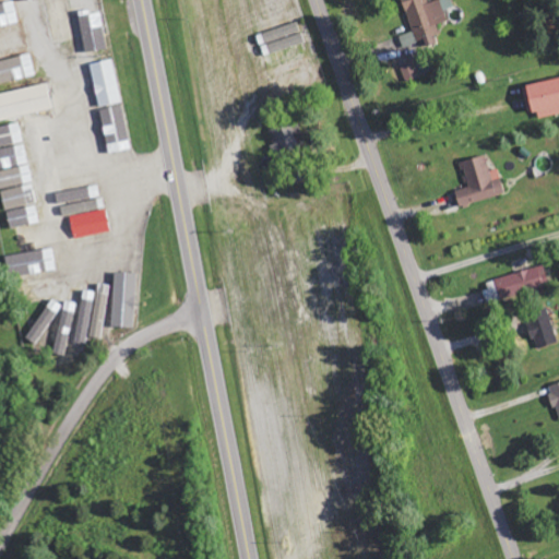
[(43,0),(51,46),(74,42),(66,0),(43,0)]
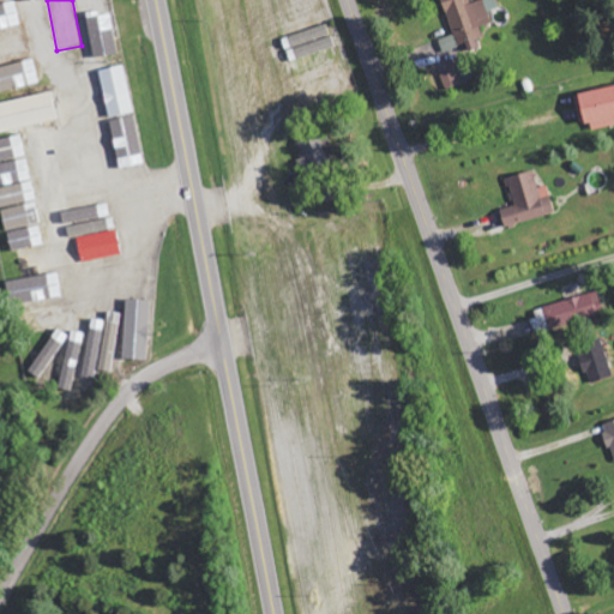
[(495,0),(481,0),(471,2),(470,0),(444,0),(462,53),(479,48),(476,40),(483,37),(481,28),(492,24),(487,12),(499,8),(495,0)]
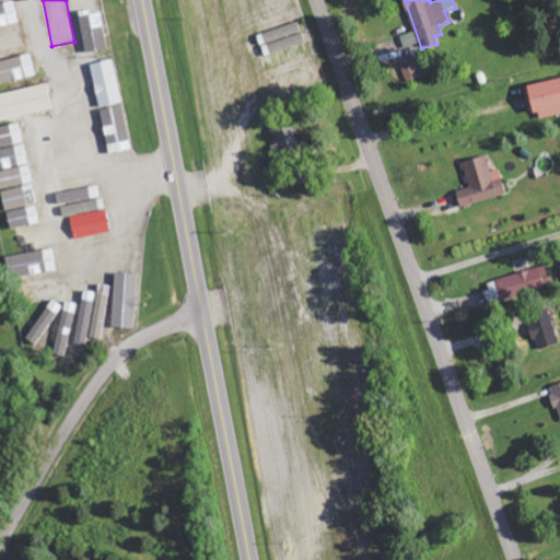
[(0,58),(27,51),(22,28),(0,34),(0,58)]
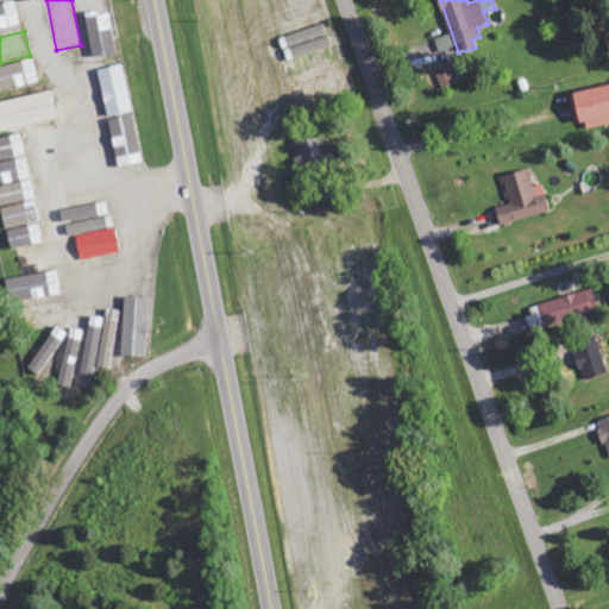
[(0,92),(39,82),(33,58),(0,67),(0,92)]
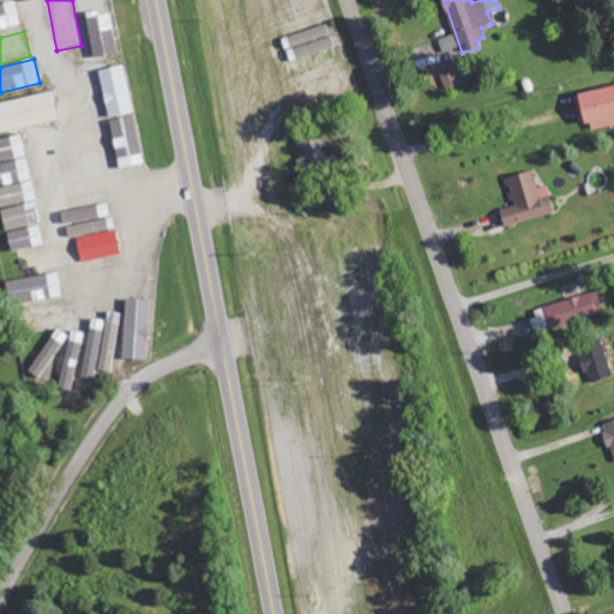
[(473,79),(465,62),(440,74),(447,91),(473,79)]
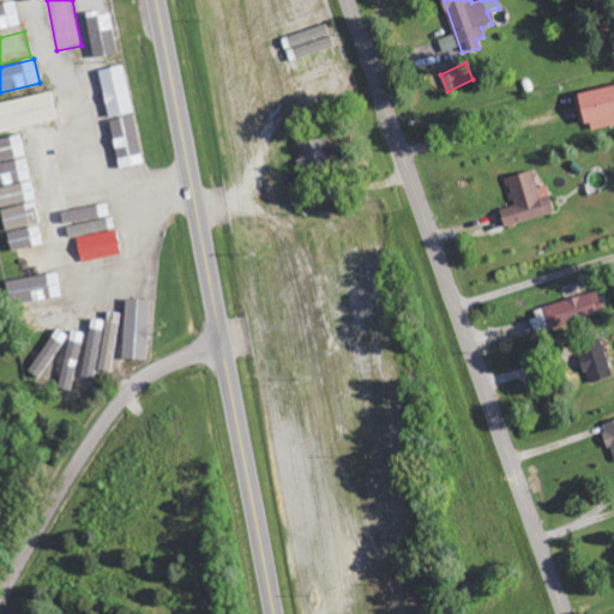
[(106,120),(130,116),(125,70),(101,72),(106,120)]
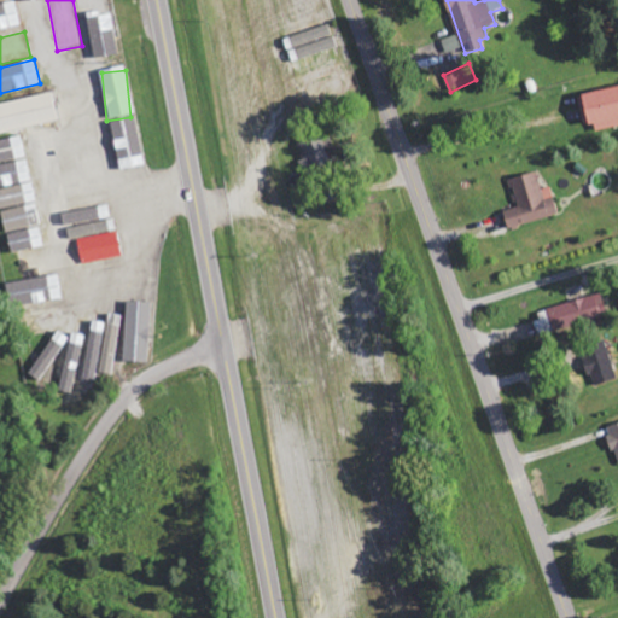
[(617,126),(617,86),(583,94),(592,133),(617,126)]
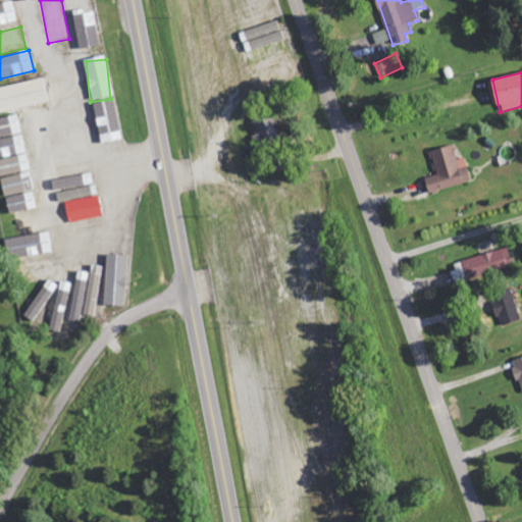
[(0,87),(0,112),(49,103),(44,80),(0,87)]
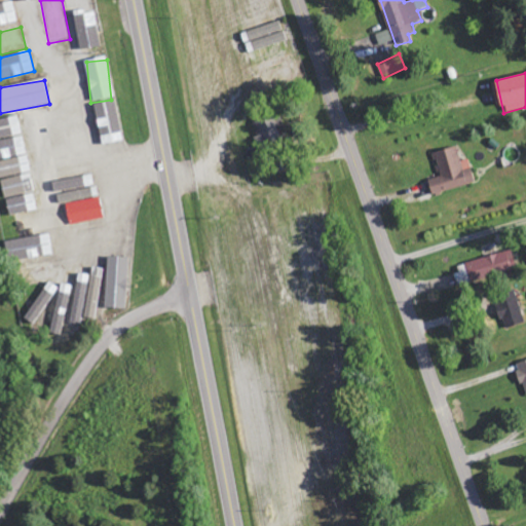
[(104,142),(122,138),(114,100),(96,104),(104,142)]
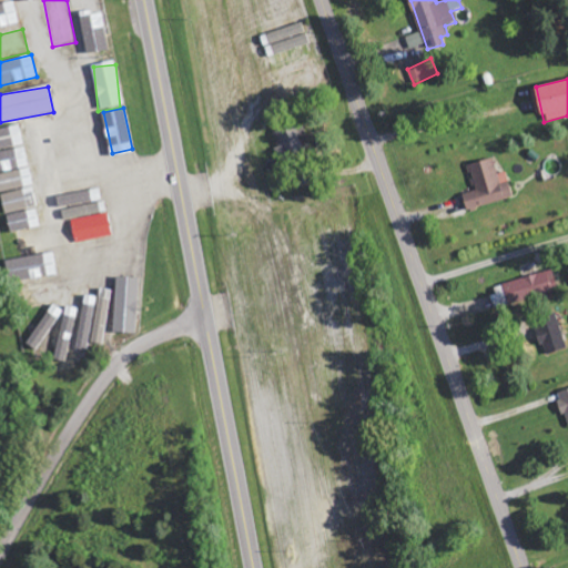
[(0,129),(0,150),(26,144),(21,124),(0,129)]
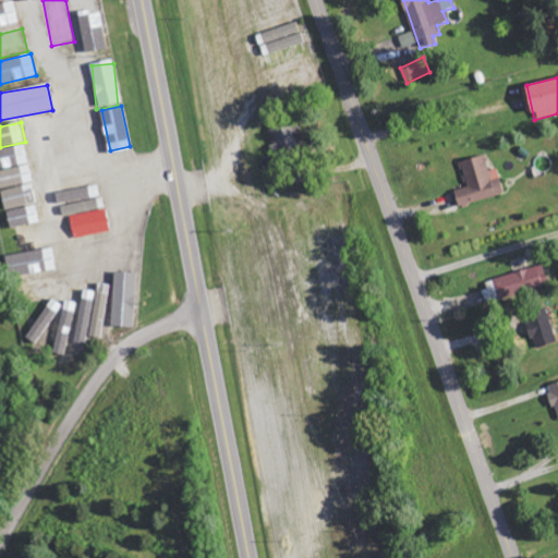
[(268,130),(274,154),(305,146),(300,122),(268,130)]
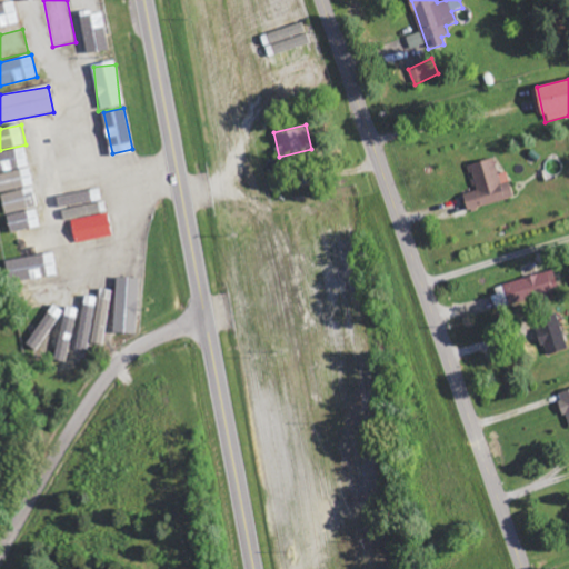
[(0,171),(30,169),(28,148),(0,150),(0,171)]
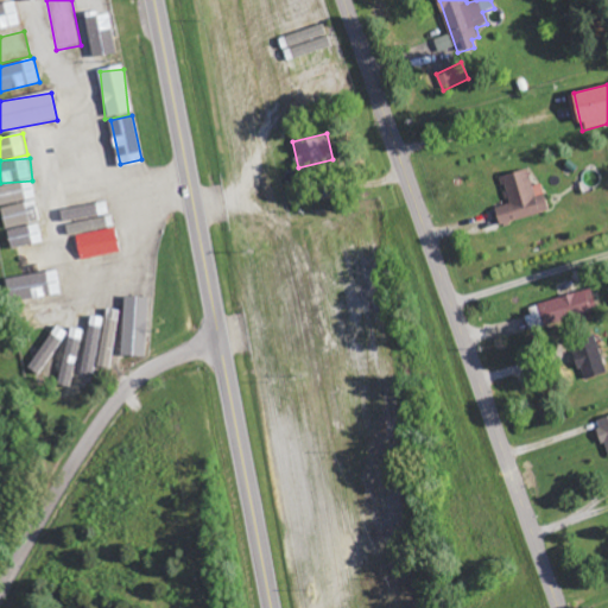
[(500,226),(550,211),(542,184),(533,187),(529,169),(502,177),(510,204),(495,208),(500,226)]
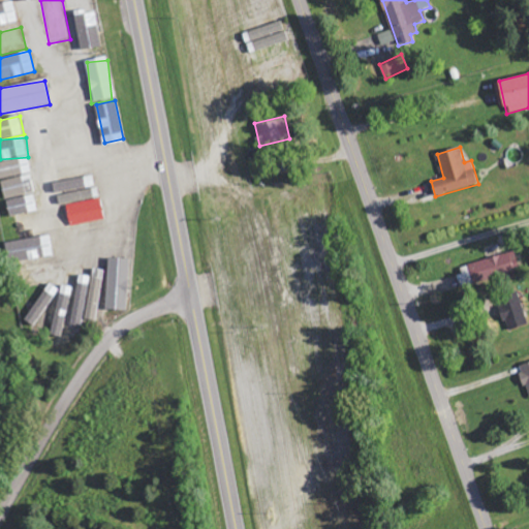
[(0,177),(31,174),(29,157),(0,160),(0,177)]
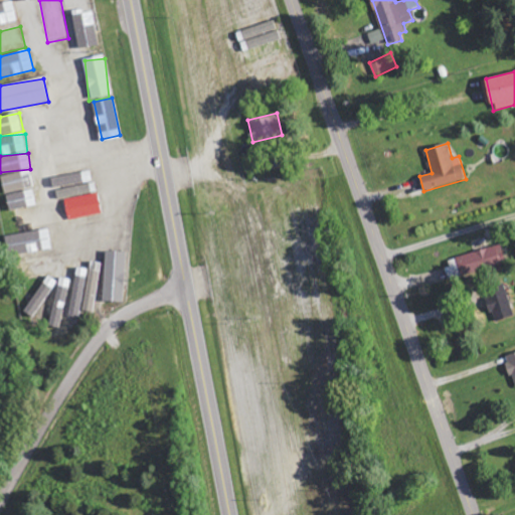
[(38,188),(33,171),(2,179),(7,196),(38,188)]
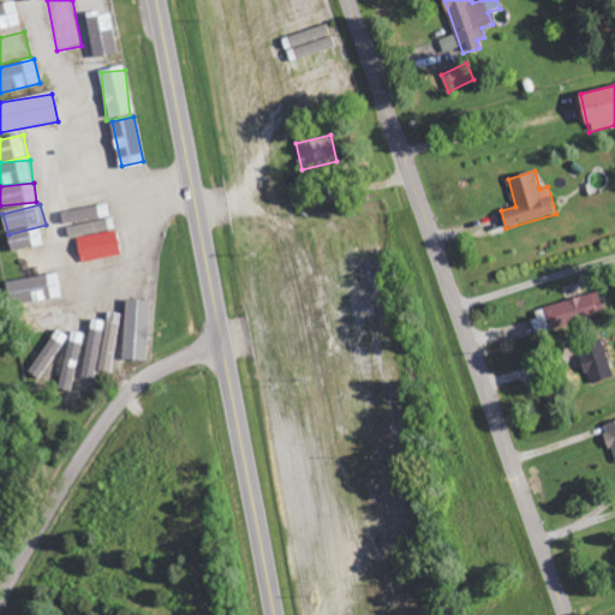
[(70,236),(114,227),(113,215),(107,215),(106,204),(71,210),(72,222),(67,224),(70,236)]
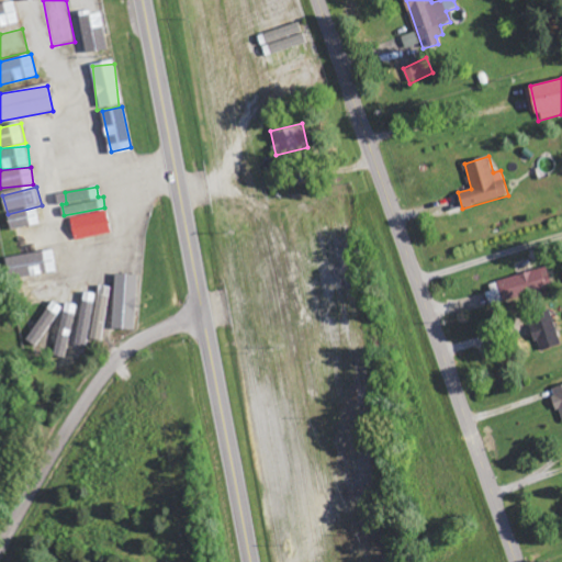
[(7,217),(11,234),(40,226),(35,210),(7,217)]
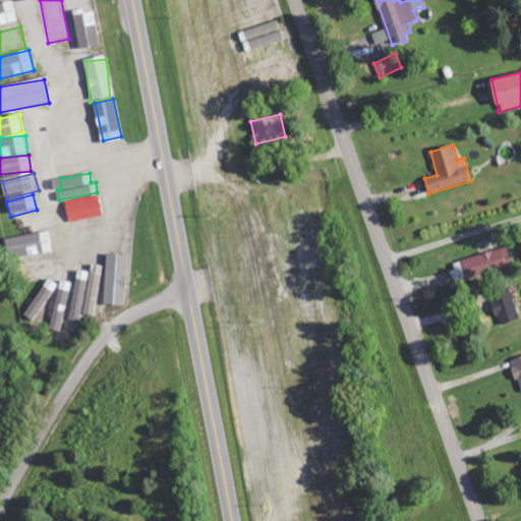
[(104,216),(100,195),(66,203),(71,223),(104,216)]
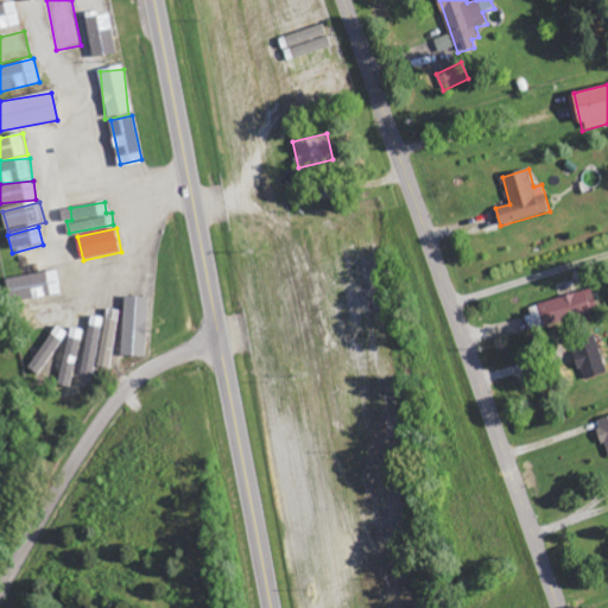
[(58,296),(54,272),(11,280),(16,305),(58,296)]
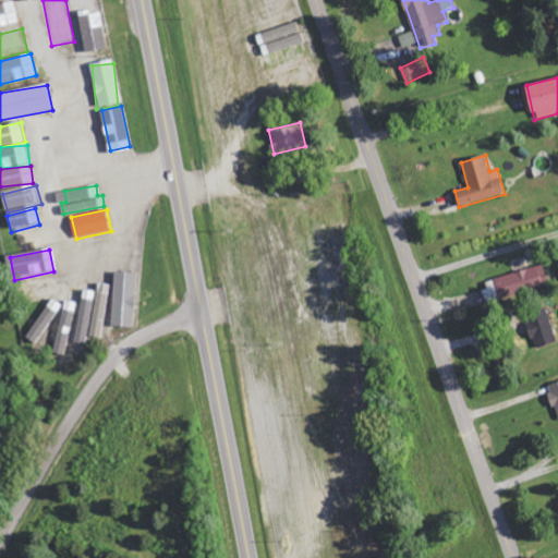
[(130,273),(138,273),(138,262),(141,262),(141,251),(131,251),(130,273)]
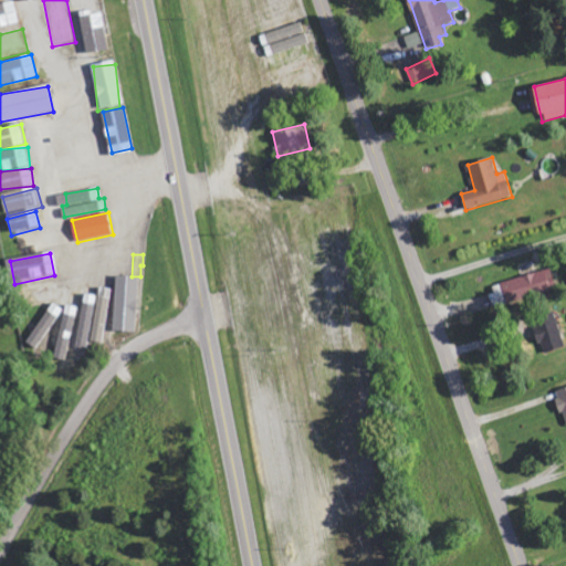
[(556,289),(551,269),(489,286),(494,306),(556,289)]
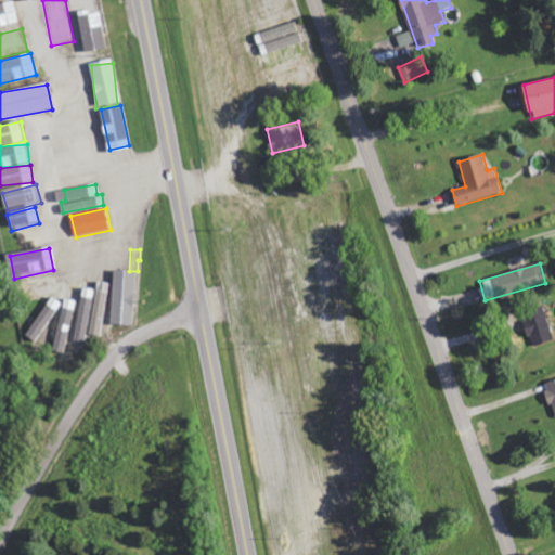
[(57,295),(55,275),(22,280),(24,300),(57,295)]
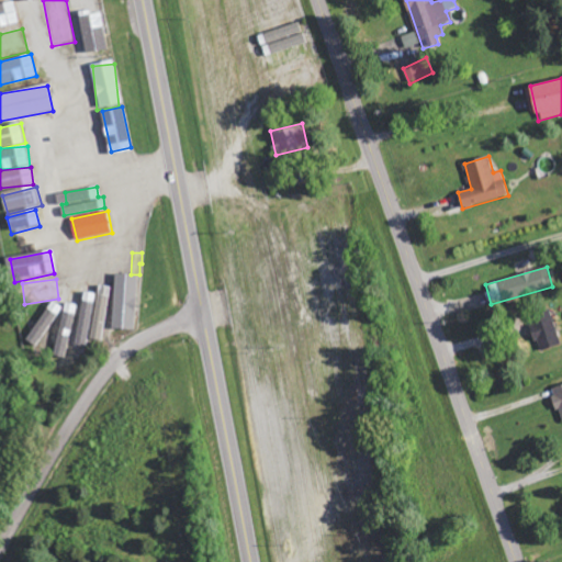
[(91,340),(94,293),(83,292),(79,339),(91,340)]
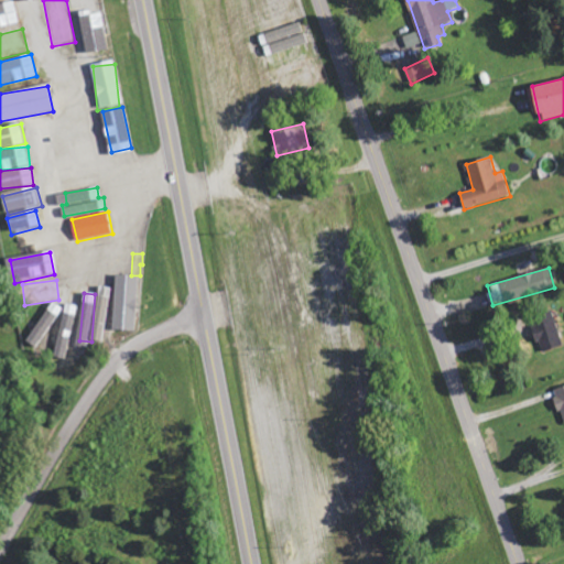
[(138,293),(126,293),(125,325),(137,325),(138,293)]
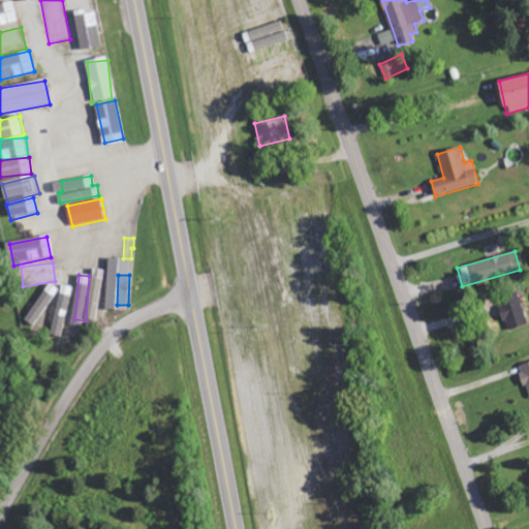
[(75,278),(65,277),(60,320),(70,321),(75,278)]
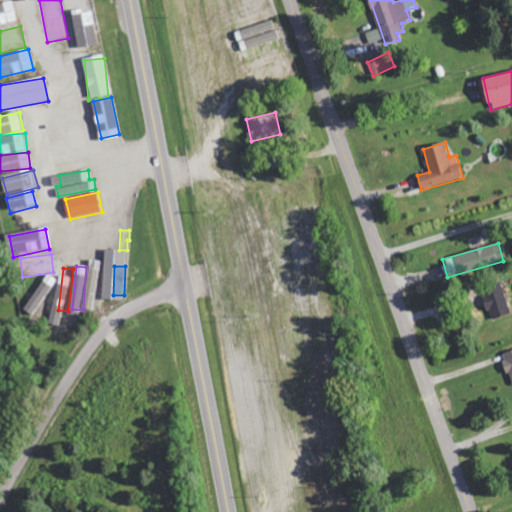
[(94,311),(101,272),(90,270),(83,309),(94,311)]
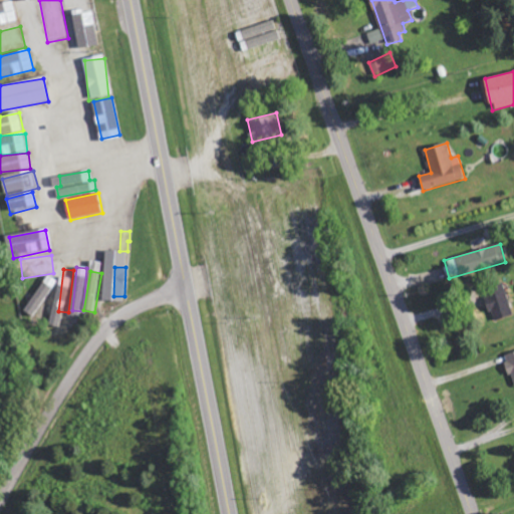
[(513,315),(504,288),(484,295),(494,322),(513,315)]
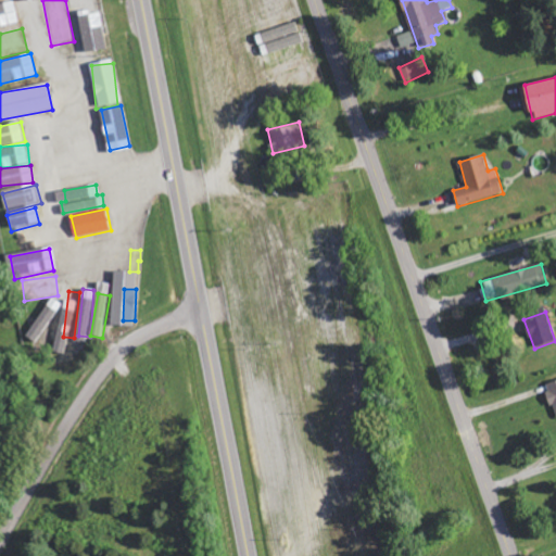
[(555,381),(546,384),(550,392),(547,393),(555,418),(555,381)]
